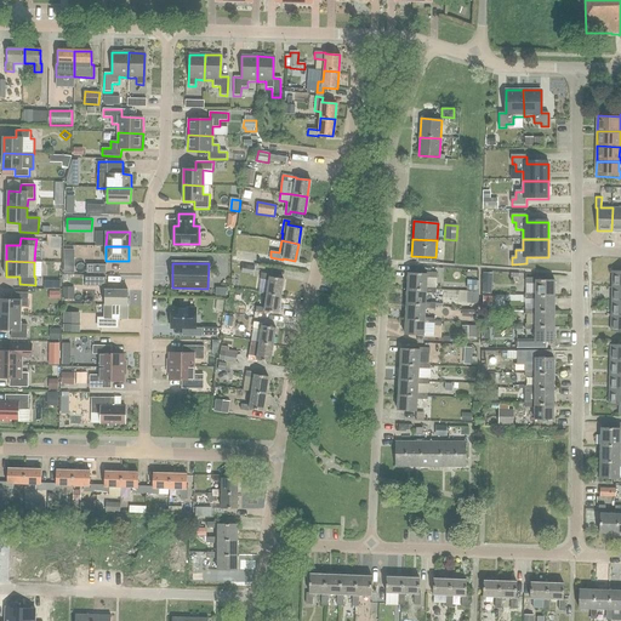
[(408,273),(408,289),(426,290),(426,288),(427,278),(437,278),(437,273),(426,272),(426,274),(408,273)]
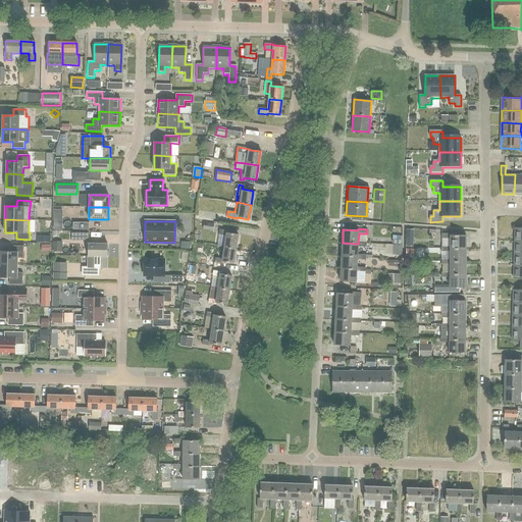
[(219,229),(218,235),(226,236),(224,247),(236,249),(238,235),(226,232),(227,230),(219,229)]
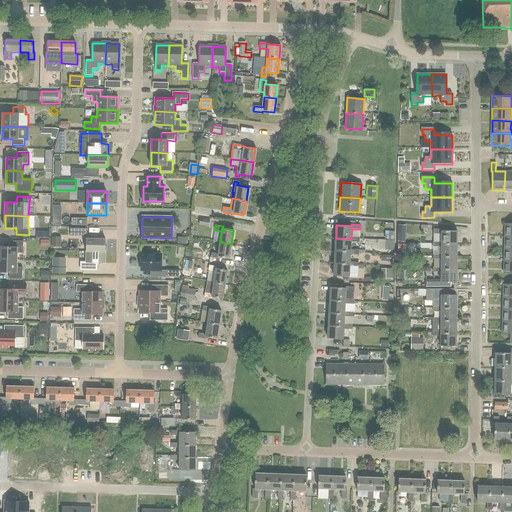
[(399,225),(398,242),(405,242),(406,225),(399,225)]
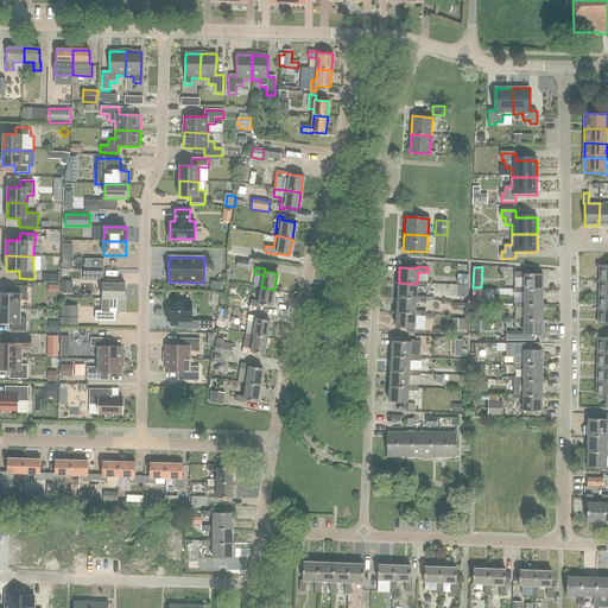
[(514,273),(514,278),(524,279),(524,287),(524,290),(543,290),(543,276),(525,274),(525,273),(514,273)]
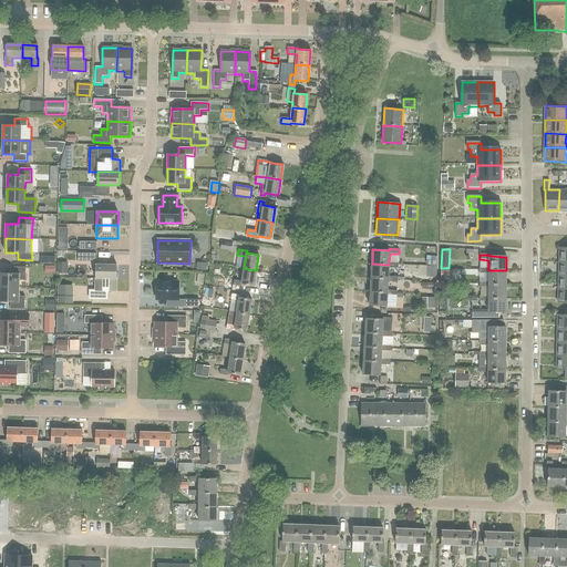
[(426,256),(426,265),(435,265),(435,256),(426,256)]
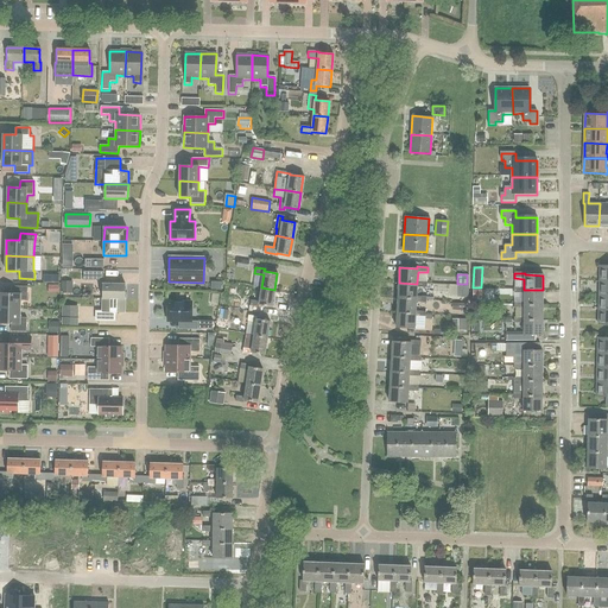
[(63,282),(62,293),(73,293),(74,282),(63,282)]
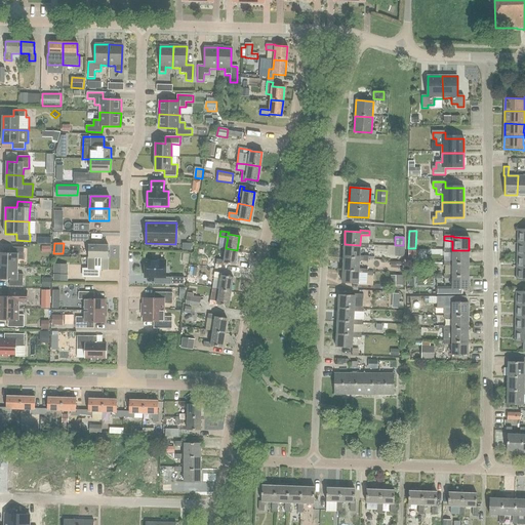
[(345,244),(344,256),(360,257),(360,255),(360,247),(368,247),(368,243),(360,243),(360,245),(345,244)]
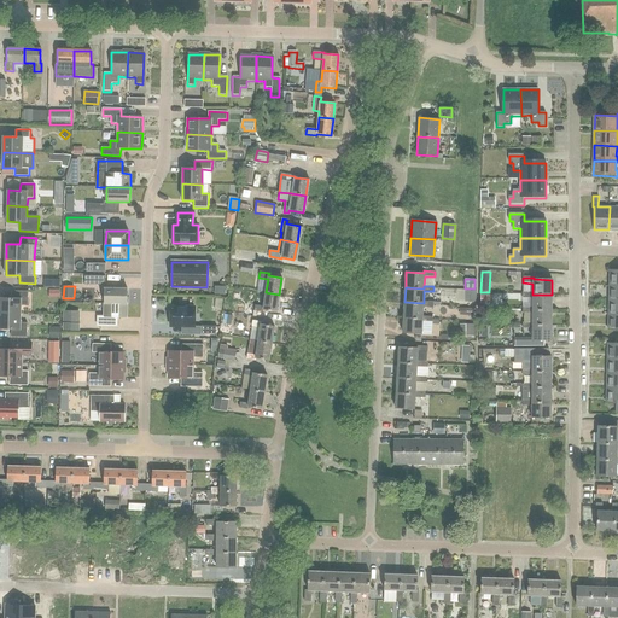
[(104,303),(127,303),(128,289),(105,289),(104,303)]
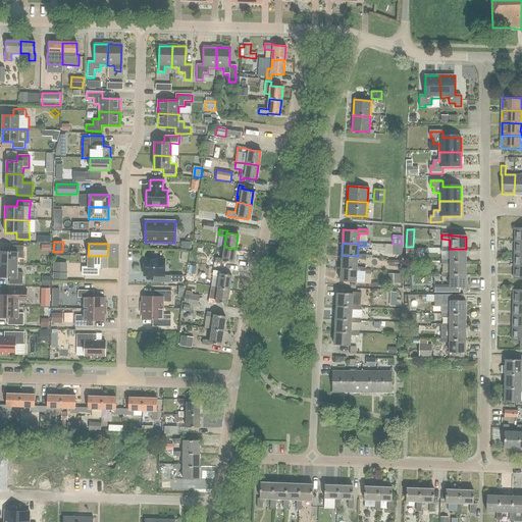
[(394,245),(385,245),(385,252),(385,255),(402,255),(403,246),(394,246),(394,245)]
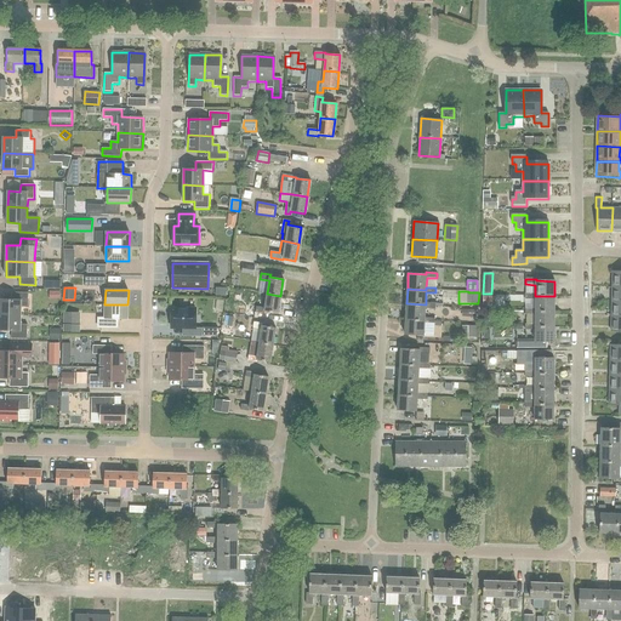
[(0,298),(0,314),(21,315),(22,307),(28,307),(28,292),(13,292),(12,300),(0,298)]
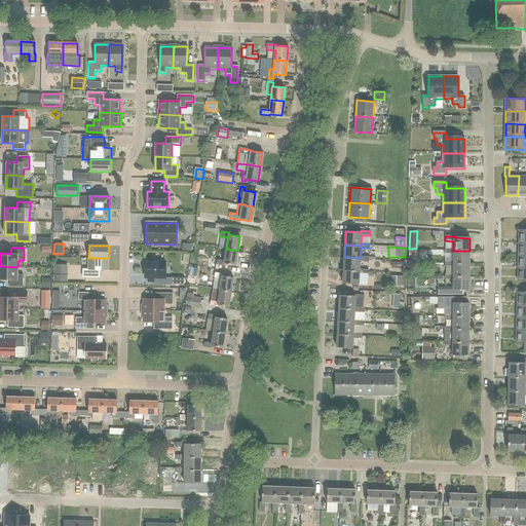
[(217,260),(216,264),(223,265),(223,263),(235,265),(237,251),(226,249),(224,261),(217,260)]
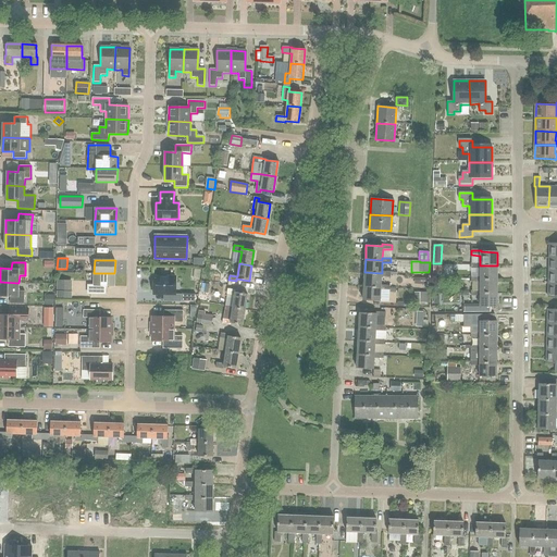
[(480,265),(480,263),(471,263),(471,269),(480,269),(480,277),(480,280),(497,280),(497,265),(480,265)]
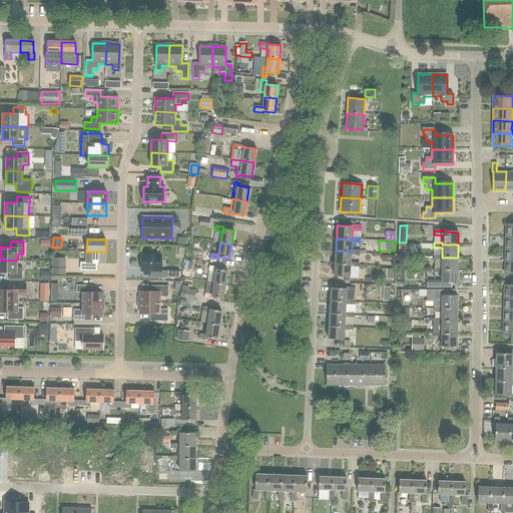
[(336,250),(335,264),(351,265),(351,263),(352,254),(359,254),(360,250),(352,249),(352,251),(336,250)]
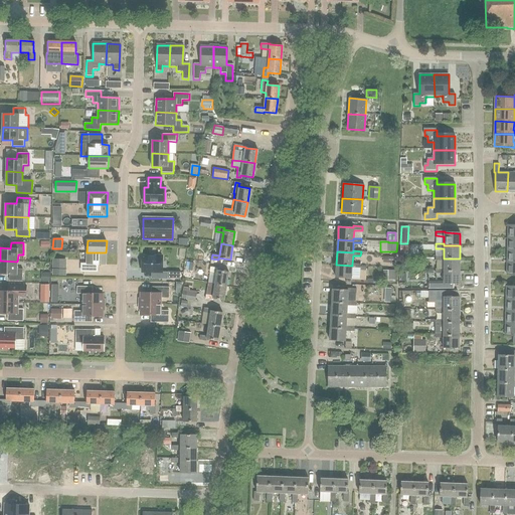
[(106,265),(106,252),(87,252),(87,264),(81,264),(81,272),(98,272),(98,265),(106,265)]
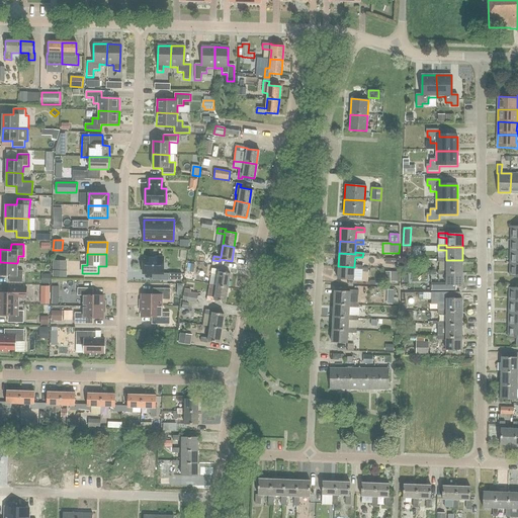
[(163,273),(163,258),(143,257),(143,273),(163,273)]
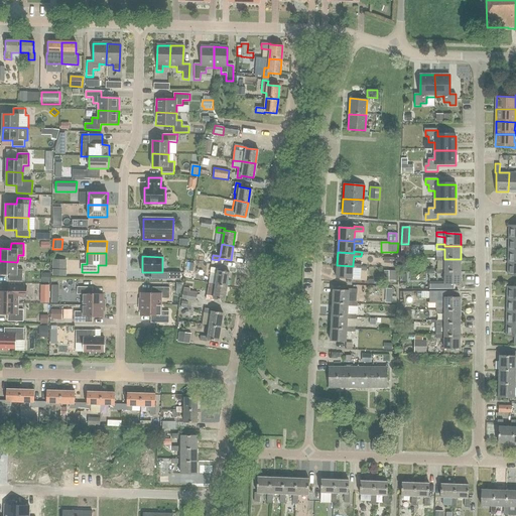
[(444,259),(444,257),(436,257),(436,261),(444,262),(444,269),(444,271),(461,272),(461,259),(444,259)]
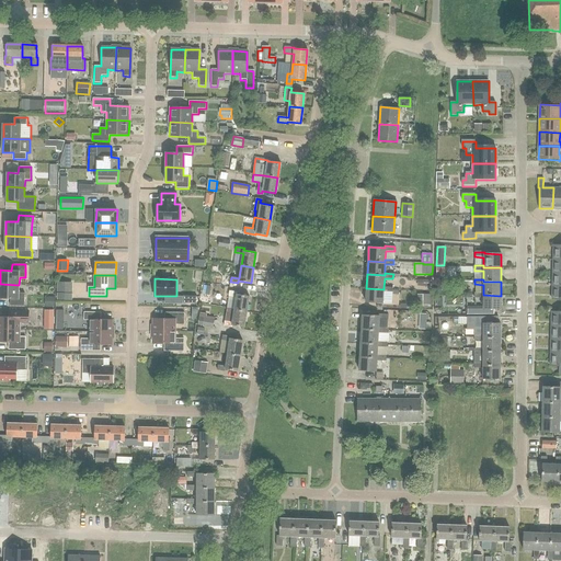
[(58,283),(57,294),(72,294),(72,283),(58,283)]
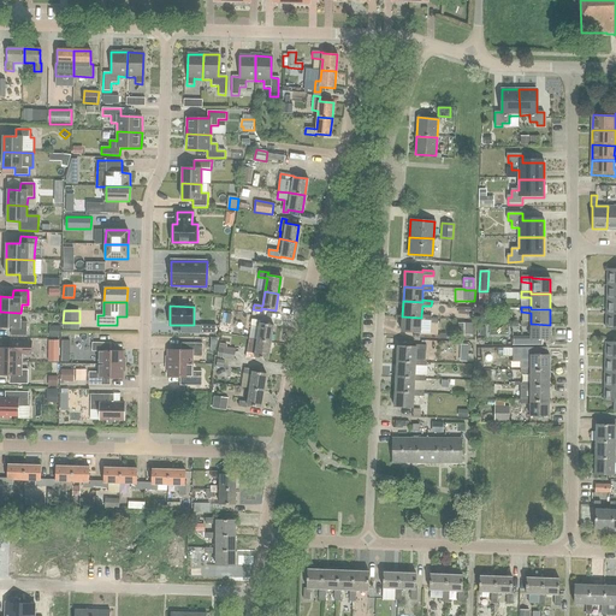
[(21,313),(0,312),(0,327),(12,329),(11,336),(27,336),(28,321),(21,321),(21,313)]
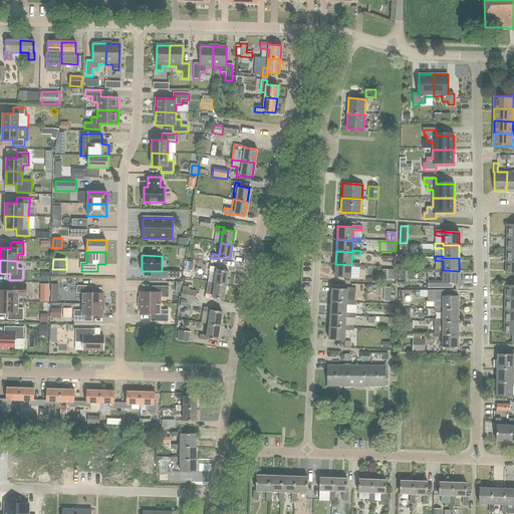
[(335,264),(335,277),(351,278),(351,267),(359,268),(359,265),(359,263),(351,263),(351,265),(335,264)]
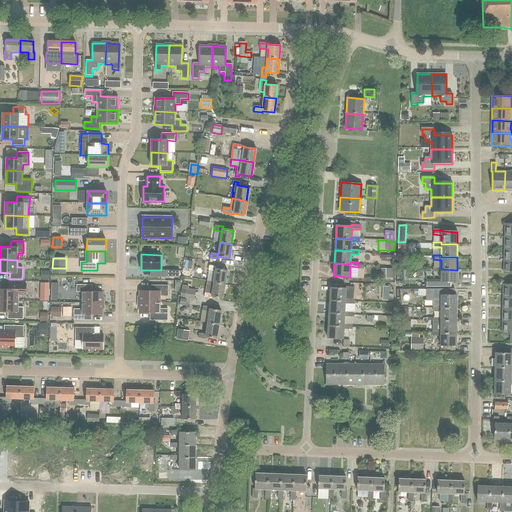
[(209,265),(208,270),(215,271),(214,282),(225,284),(227,270),(216,268),(216,266),(209,265)]
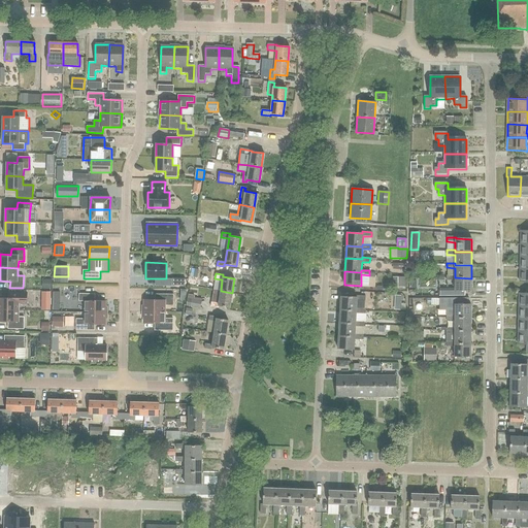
[(447,275),(447,281),(455,281),(455,291),(471,291),(471,278),(455,277),(455,275),(447,275)]
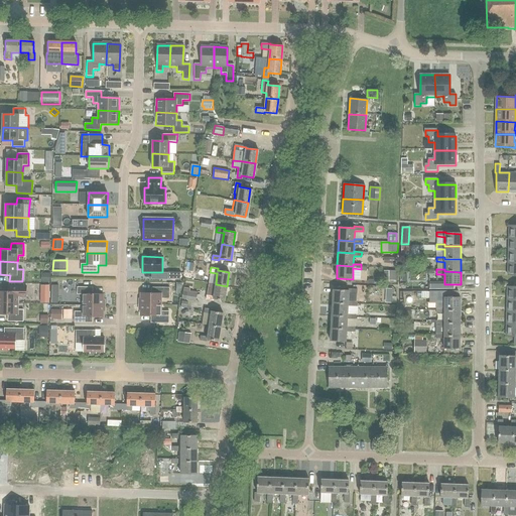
[(384,271),(384,281),(396,281),(396,271),(384,271)]
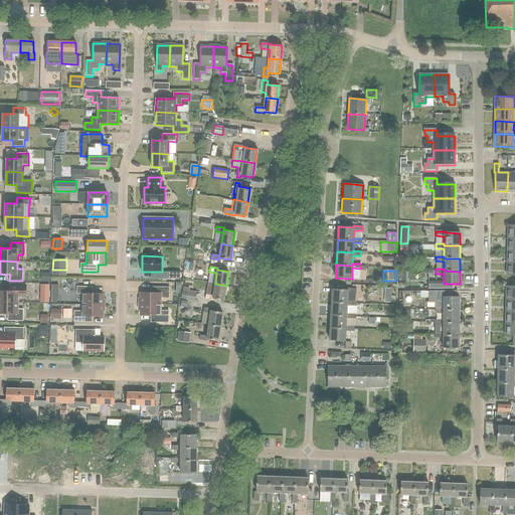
[(50,282),(50,274),(41,273),(41,282),(50,282)]
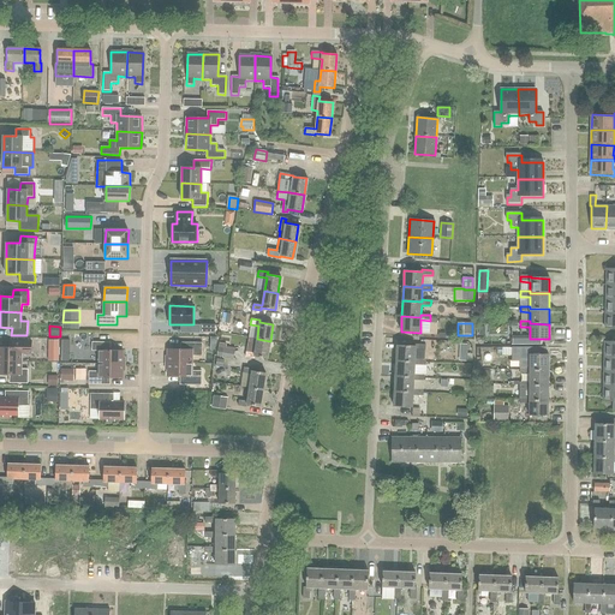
[(268,358),(270,341),(257,339),(255,353),(246,352),(245,357),(254,358),(254,356),(268,358)]
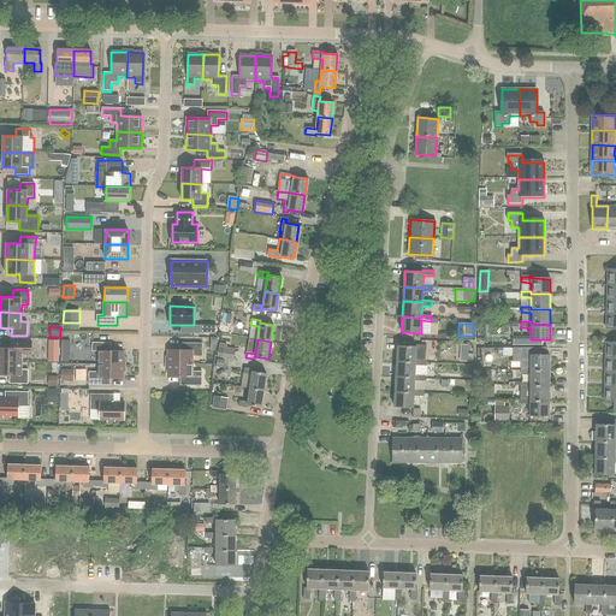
[(0,361),(22,362),(22,355),(31,355),(31,342),(10,342),(10,349),(0,348),(0,361)]
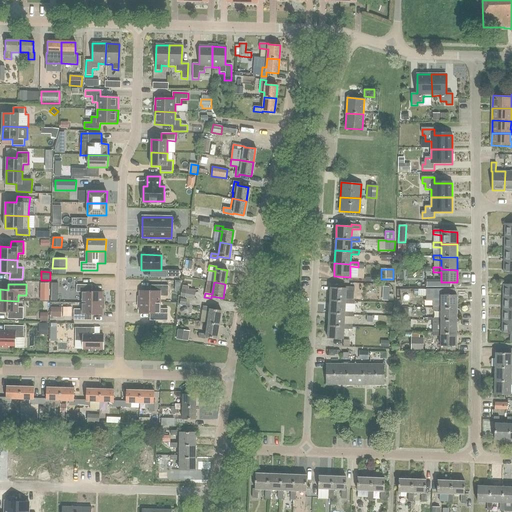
[(511,284),(504,285),(503,297),(511,297),(511,284)]
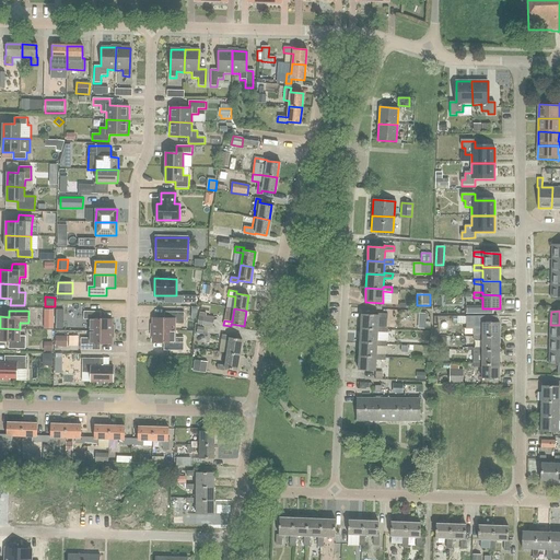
[(90,331),(114,331),(114,325),(112,325),(112,319),(101,319),(101,312),(83,312),(83,319),(90,319),(90,331)]
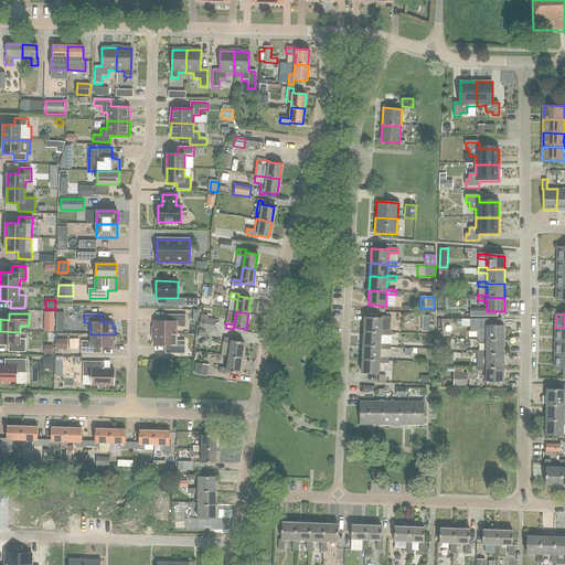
[(152,333),(177,333),(177,327),(185,327),(185,315),(166,315),(166,321),(153,321),(153,327),(152,327),(152,333)]
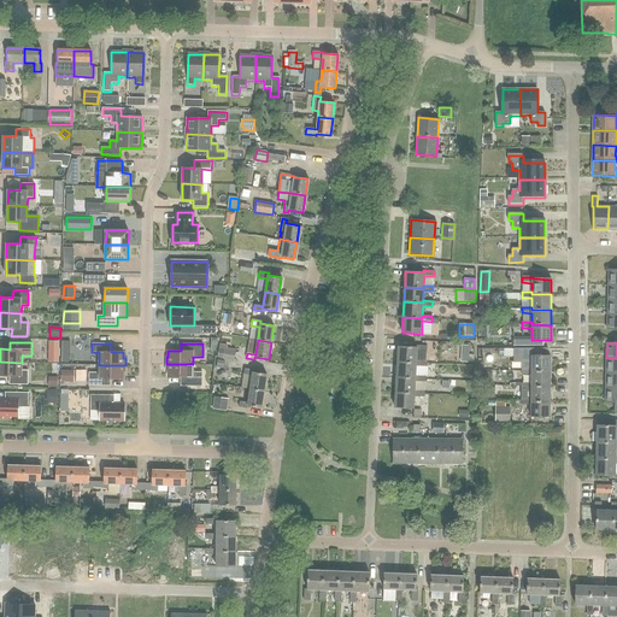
[(399,346),(398,362),(417,363),(417,360),(417,351),(427,351),(428,345),(417,345),(417,347),(399,346)]
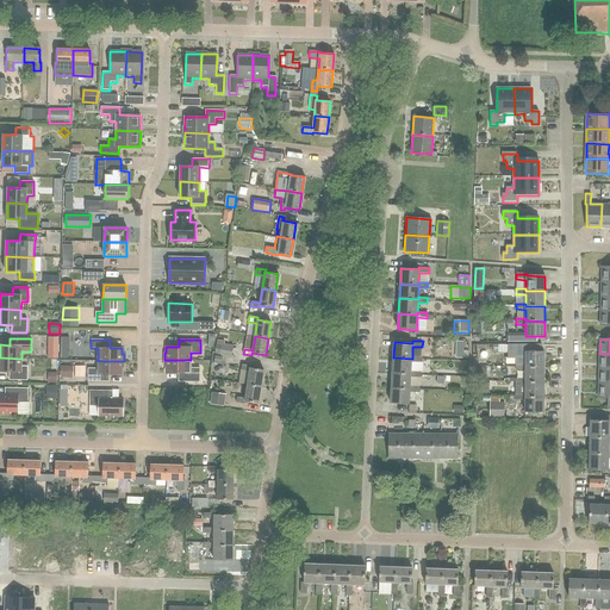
[(217,342),(216,353),(231,355),(232,344),(217,342)]
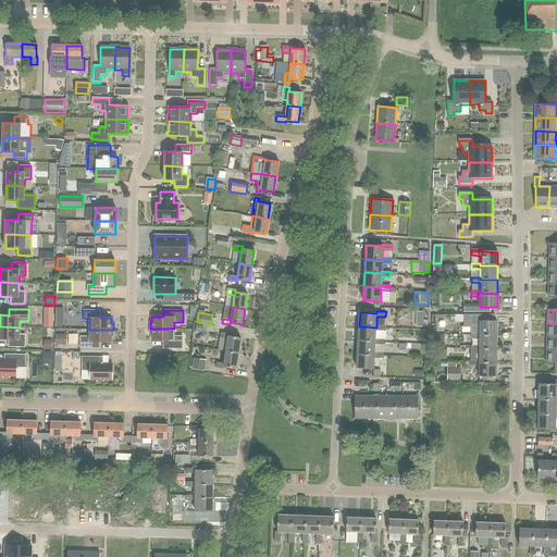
[(42,317),(41,326),(51,326),(52,317),(42,317)]
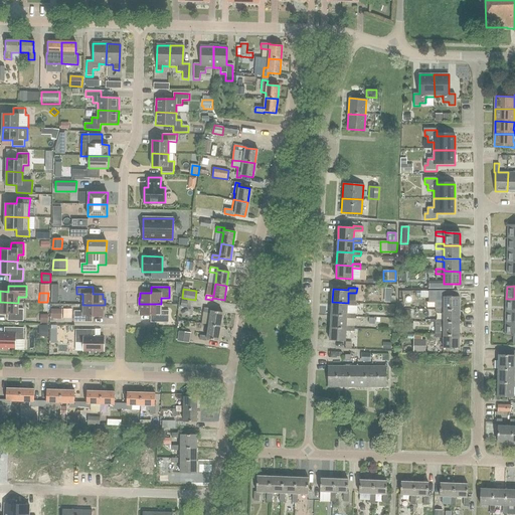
[(444,310),(460,310),(459,297),(445,297),(445,295),(436,295),(436,300),(444,300),(444,308),(444,310)]
